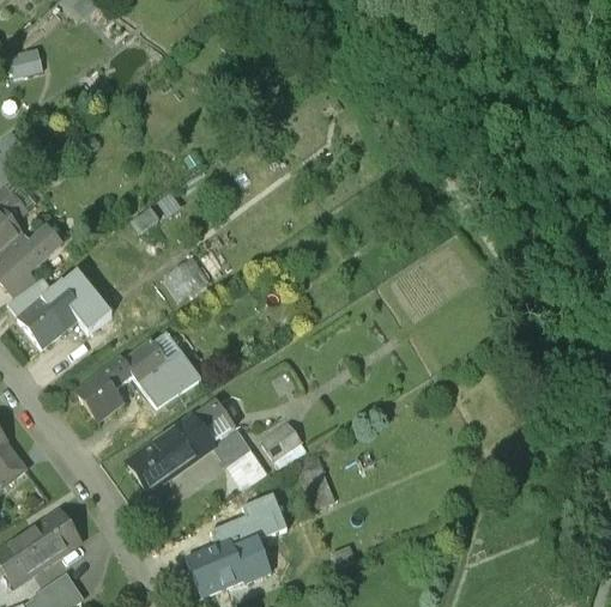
[(47,22),(13,28),(18,50),(52,44),(47,22)]
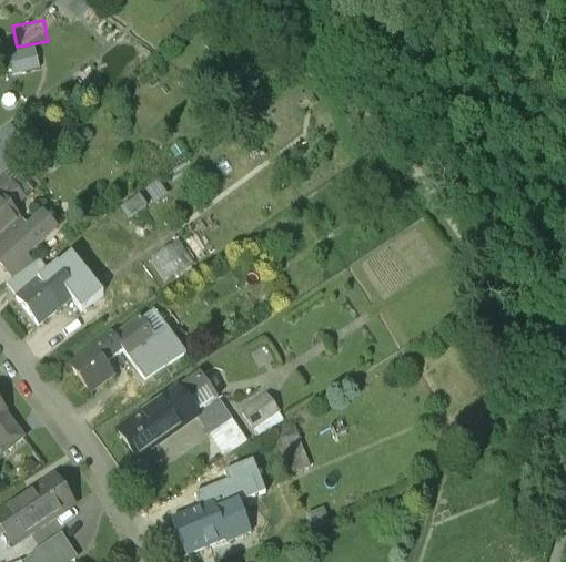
[(0,147),(0,173),(12,163),(0,147)]
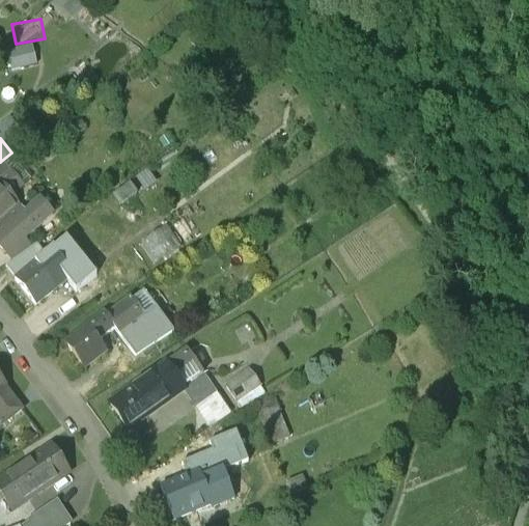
[(12,167),(0,176),(0,220),(21,202),(11,192),(25,182),(12,167)]
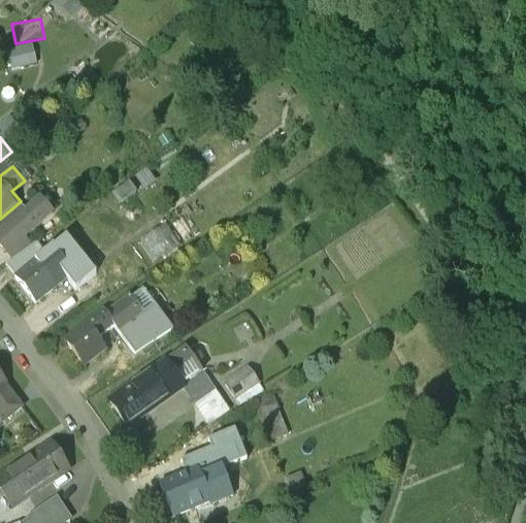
[(41,194),(0,229),(0,240),(5,247),(6,248),(20,236),(21,237),(55,208),(52,206),(53,205),(44,196),(44,197),(41,194)]
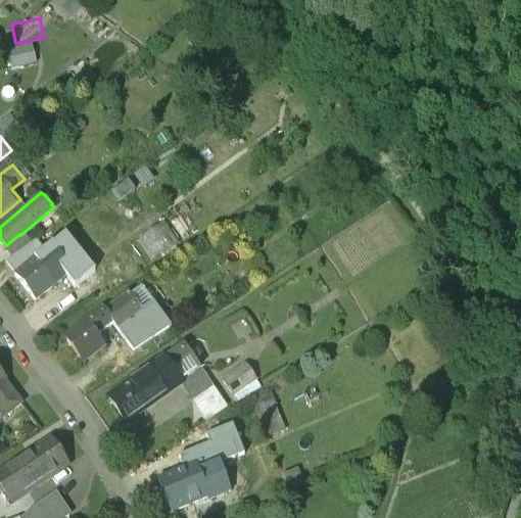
[(58,243),(18,271),(37,296),(57,282),(49,270),(68,256),(58,243)]
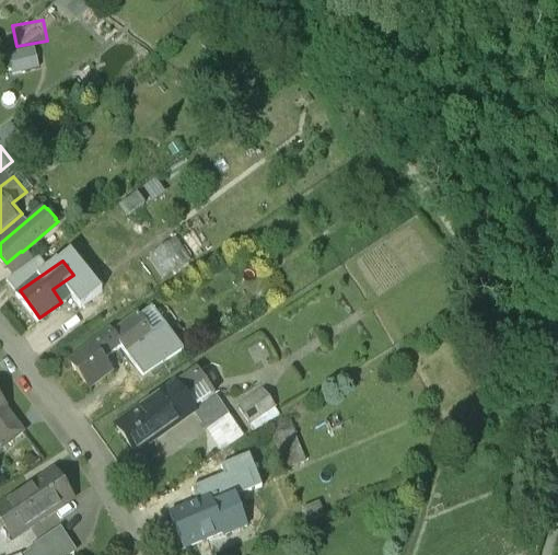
[(111,323),(69,356),(91,384),(114,367),(104,355),(124,340),(129,347),(155,327),(140,307),(114,327),(111,323)]
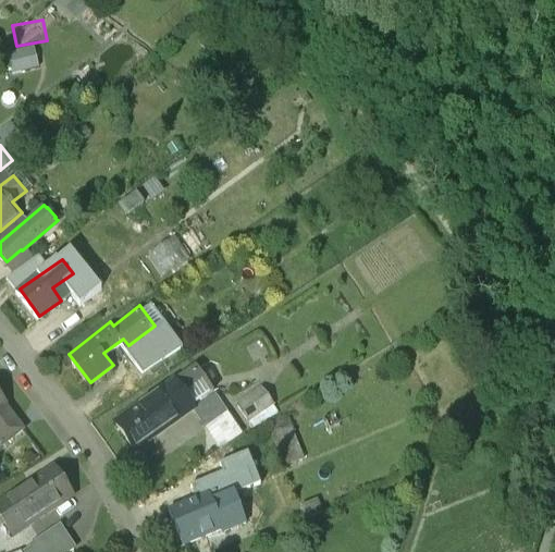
[(139,352),(146,366),(182,350),(175,334),(139,352)]
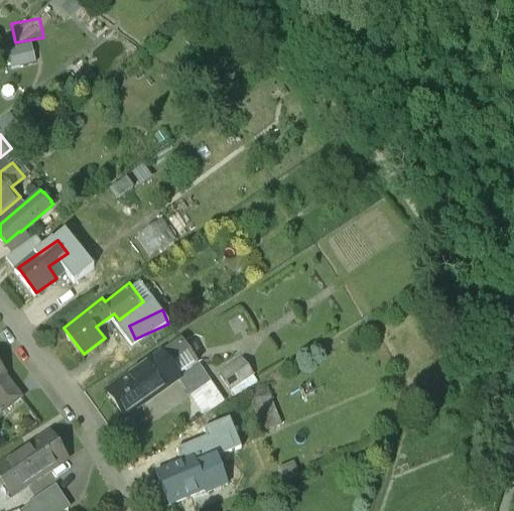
[(184,336),(108,388),(126,414),(148,399),(145,394),(149,391),(152,396),(181,376),(182,376),(180,372),(200,359),(184,336)]
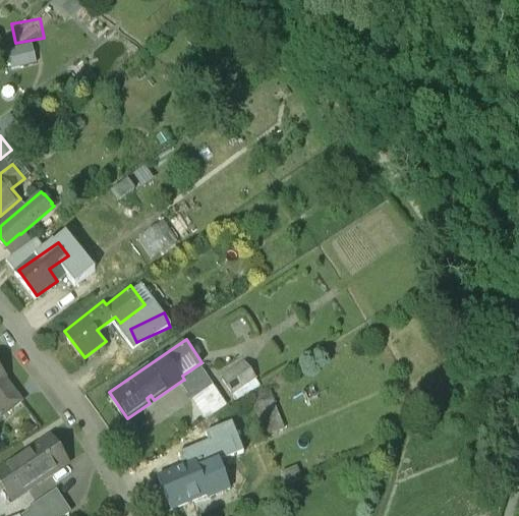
[(265,374),(254,353),(227,366),(238,388),(265,374)]
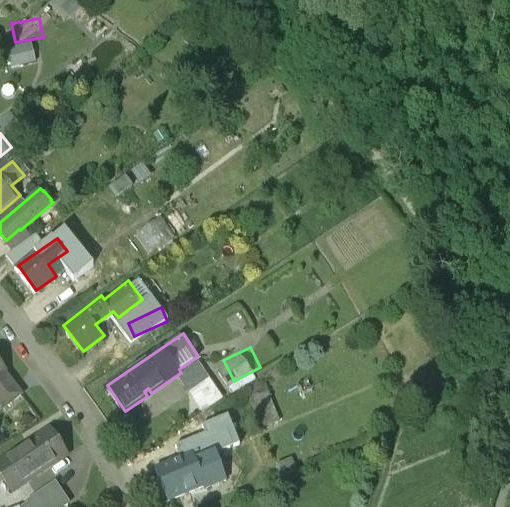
[(0,358),(0,390),(13,379),(6,370),(8,369),(0,358)]
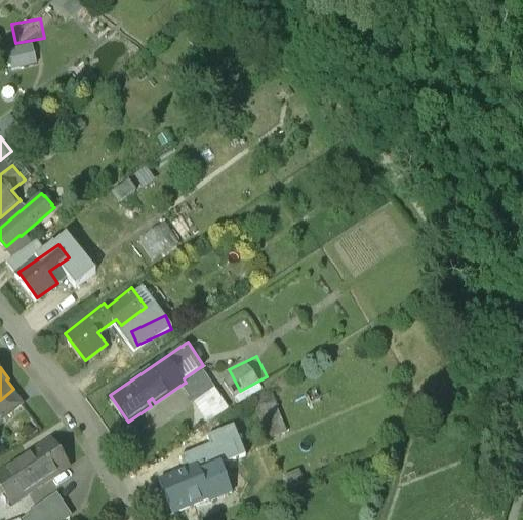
[(186,383),(185,383),(196,399),(216,386),(205,369),(186,383)]
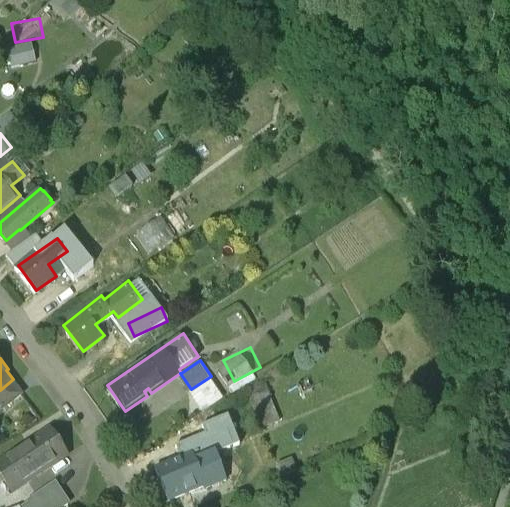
[(13,379),(0,390),(0,408),(23,391),(13,379)]
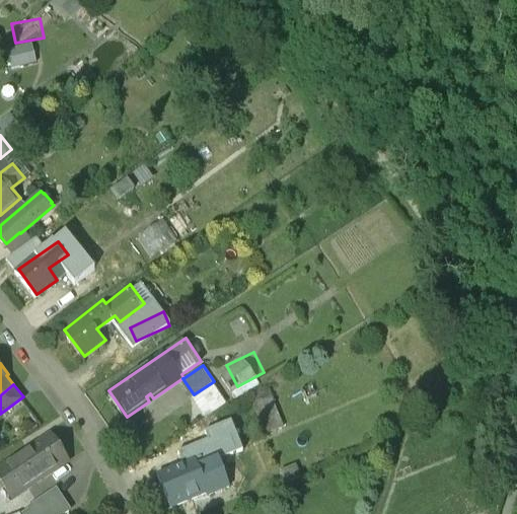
[(230,417),(205,427),(215,452),(240,441),(230,417)]
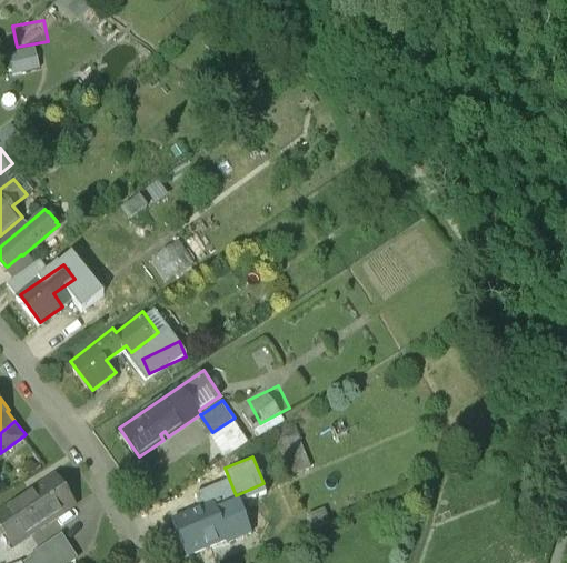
[(55,472),(0,505),(0,519),(13,540),(32,528),(25,514),(42,503),(50,516),(73,502),(55,472)]
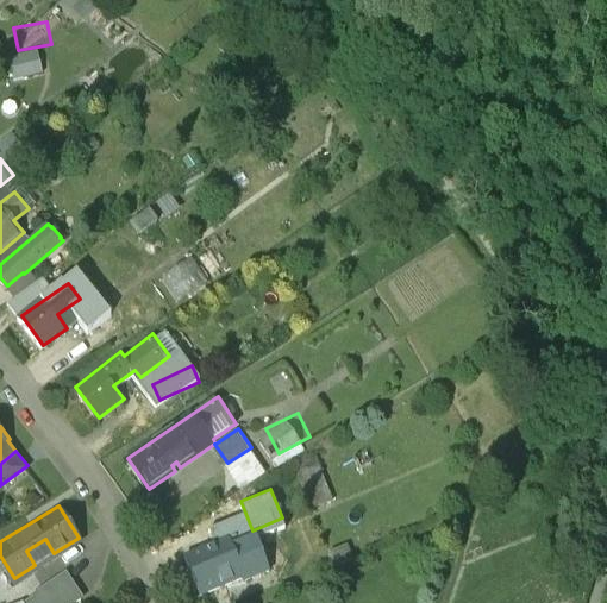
[(255,535),(232,545),(243,572),(241,573),(242,576),(267,566),(255,535)]
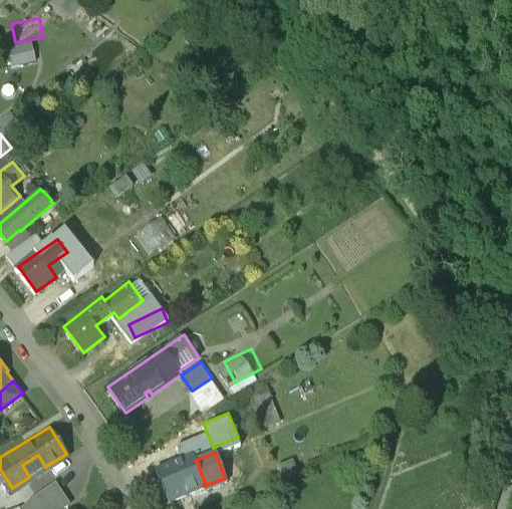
[(194,454),(158,467),(170,496),(203,484),(205,483),(196,460),(194,454)]
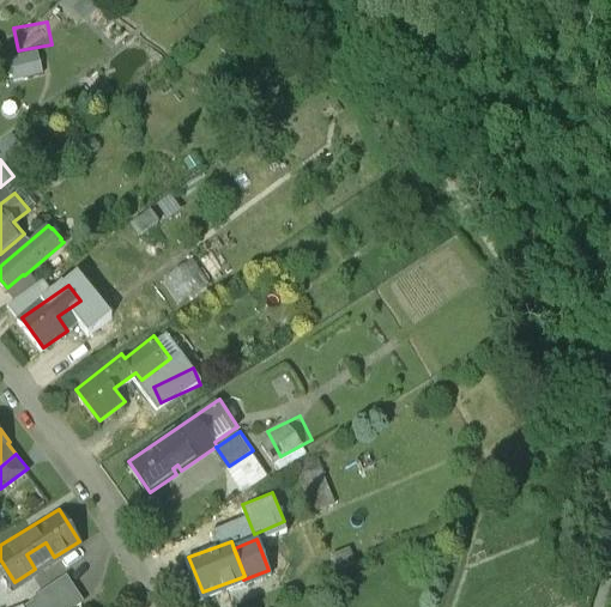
[(65,572),(34,593),(42,606),(70,606),(83,600),(65,572)]
